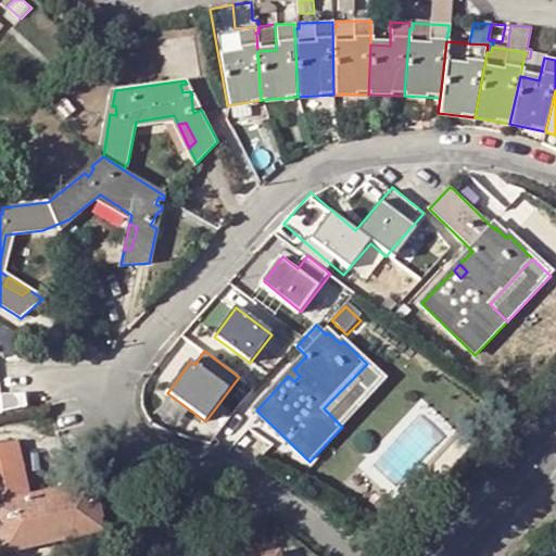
[(386,381),(367,364),(324,408),(342,427),(386,381)]
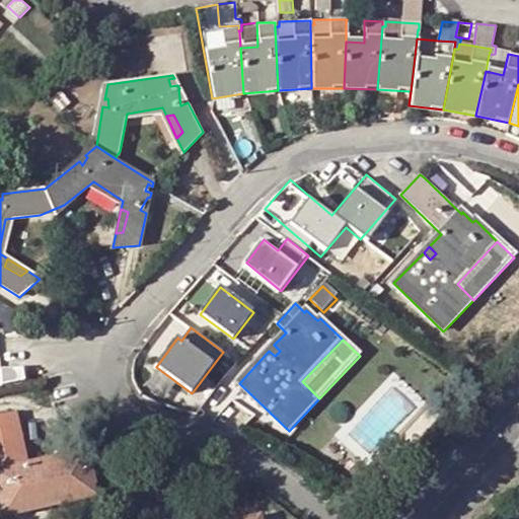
[(275,356),(280,351),(274,345),(269,351),(275,356)]
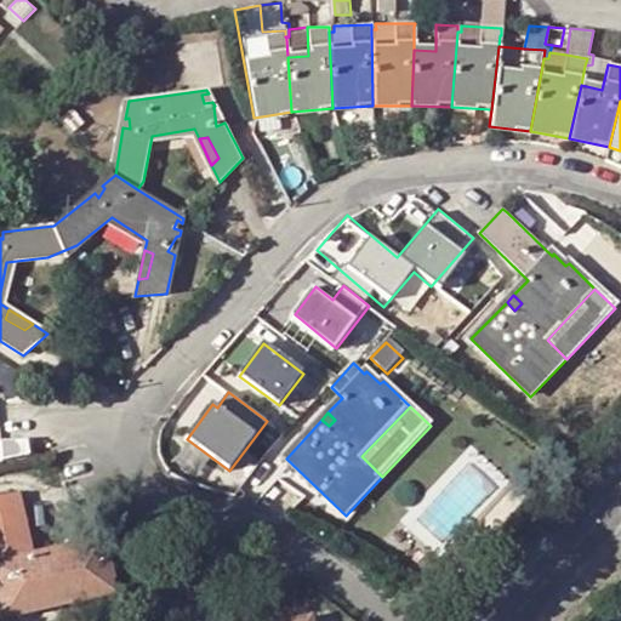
[(17,494),(0,496),(0,604),(3,619),(114,594),(102,541),(30,556),(17,494)]
